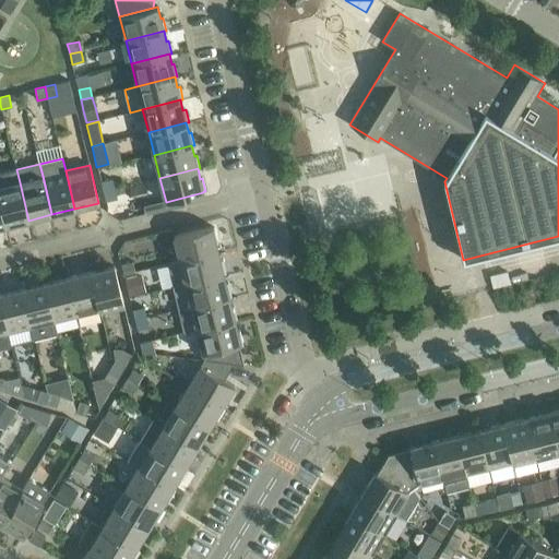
[(0,202),(6,226),(28,221),(20,182),(16,169),(0,173),(0,202)]
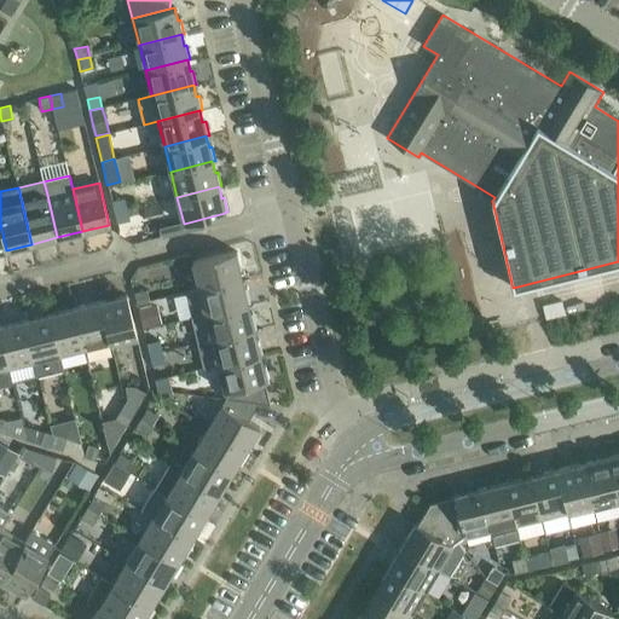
[(125,198),(111,201),(115,212),(127,209),(125,198)]
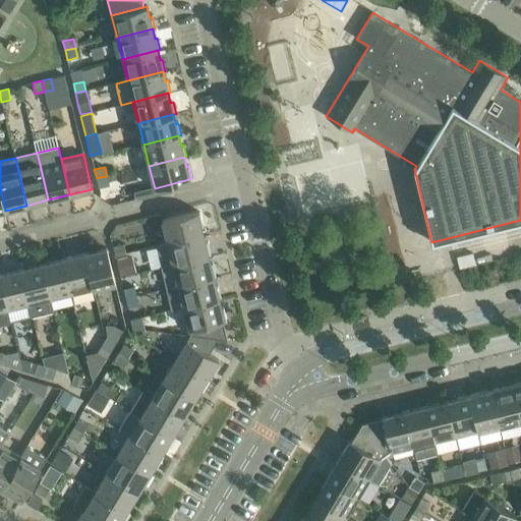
[(99,188),(109,185),(107,176),(97,178),(99,188)]
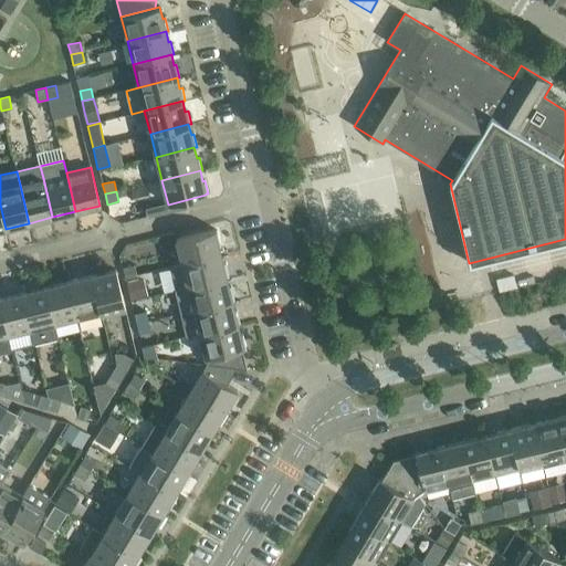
[(185,200),(168,205),(169,211),(186,207),(185,200)]
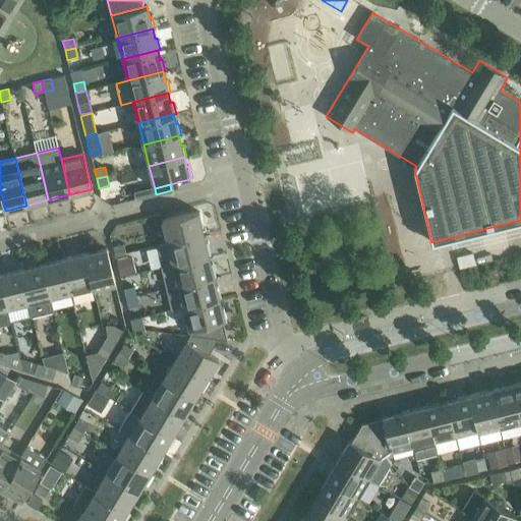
[(150,188),(134,192),(135,199),(151,195),(150,188)]
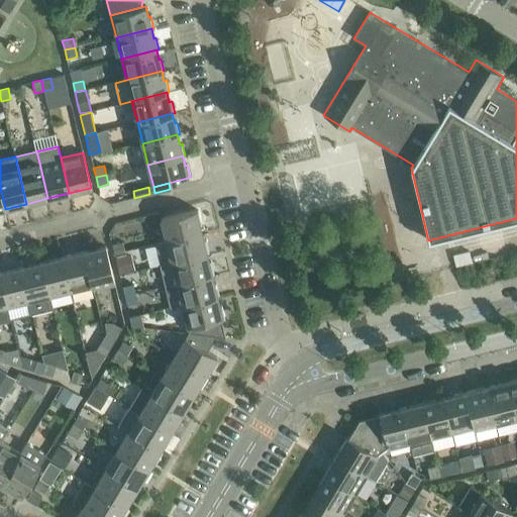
[(196,210),(161,218),(166,241),(201,232),(199,222),(201,222),(198,210),(196,211),(196,210)]
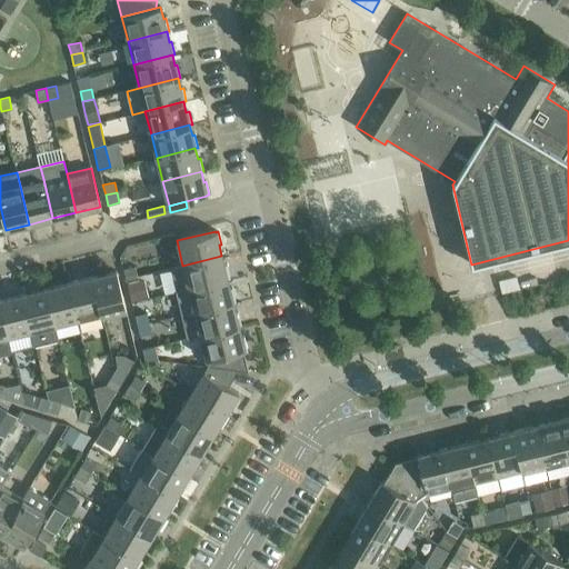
[(227,266),(225,266),(221,256),(182,266),(172,268),(178,291),(227,279),(230,278),(227,266)]
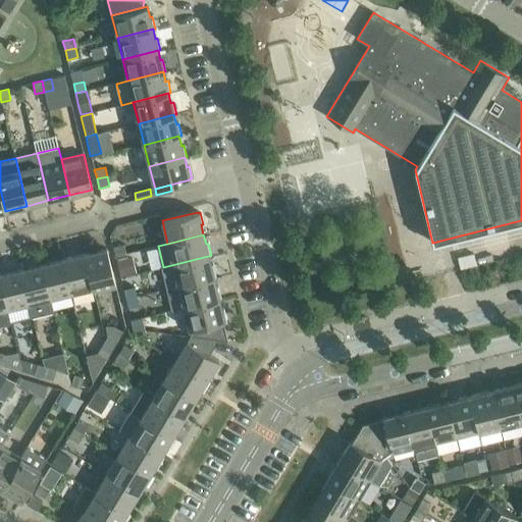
[(123,244),(113,247),(115,256),(126,253),(123,244)]
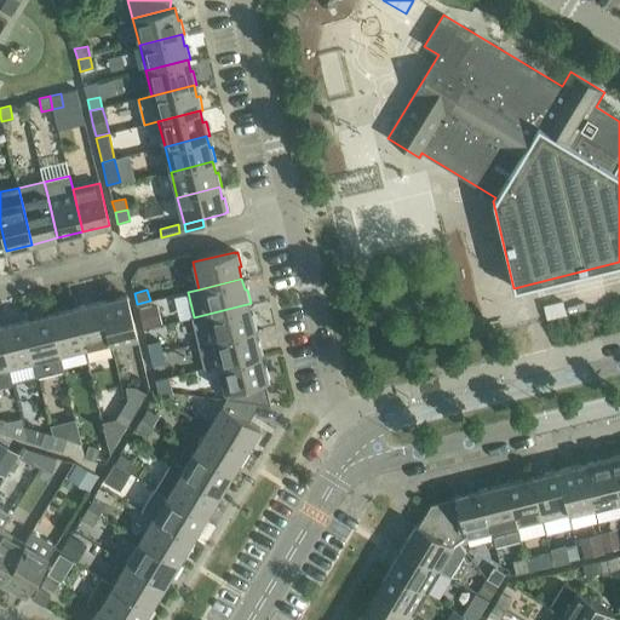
[(137,338),(127,296),(101,302),(110,344),(137,338)]
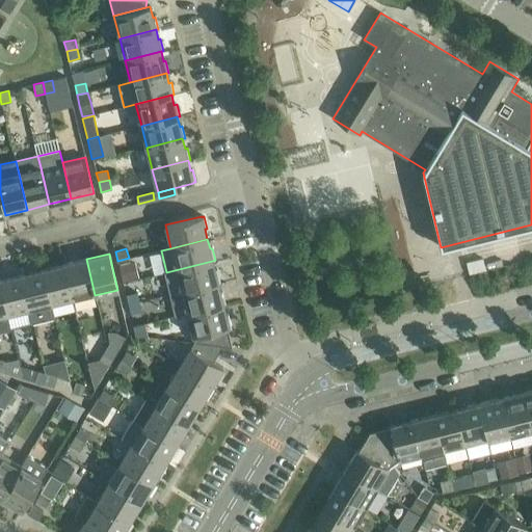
[(64,264),(73,300),(95,295),(86,259),(64,264)]
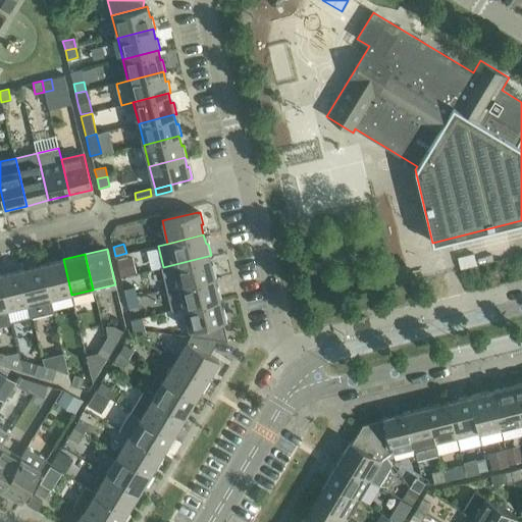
[(476,265),(474,254),(458,258),(460,269),(476,265)]
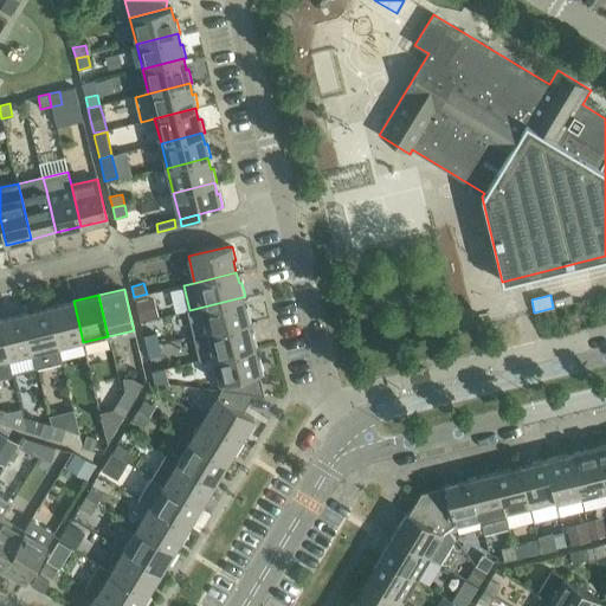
[(140,318),(156,314),(153,297),(135,302),(140,318)]
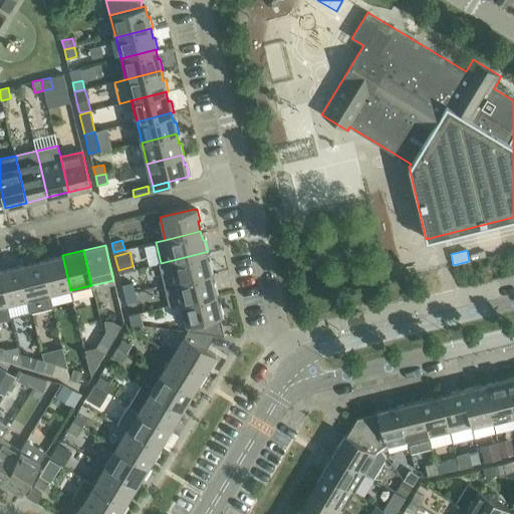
[(210,261),(208,262),(205,252),(161,263),(159,263),(164,284),(211,273),(213,272),(210,261)]
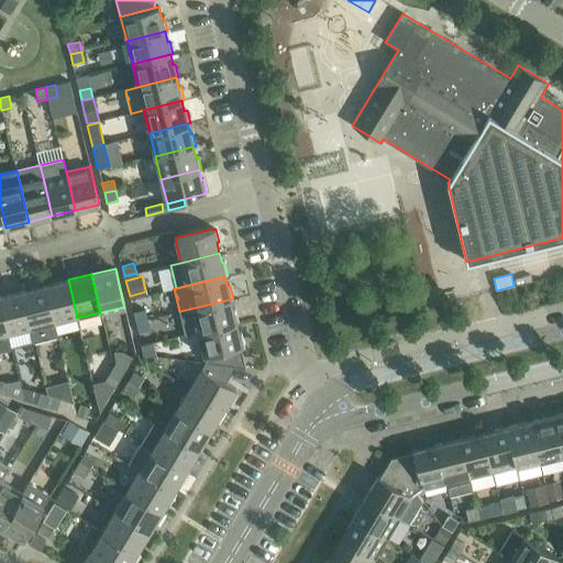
[(45,286),(54,324),(77,318),(68,279),(45,286)]
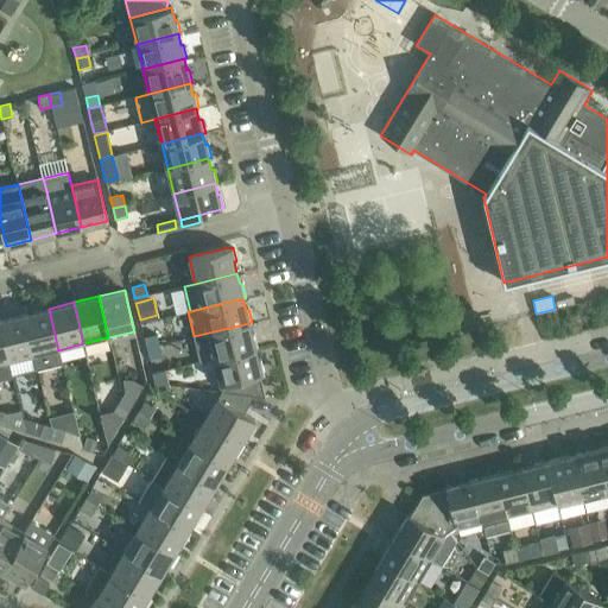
[(49,309),(24,315),(33,356),(37,368),(62,362),(58,350),(49,309)]
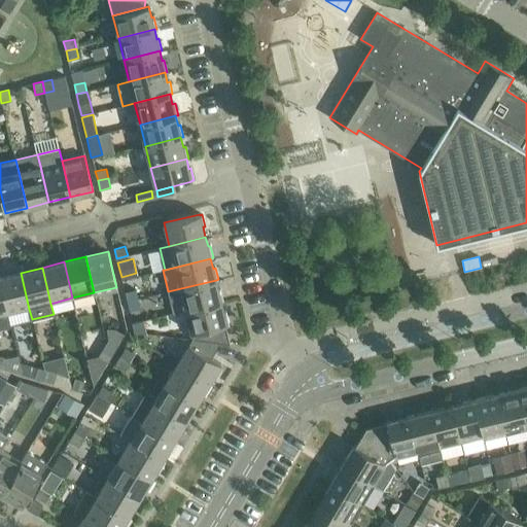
[(0,277),(0,283),(7,314),(29,309),(21,273),(0,277)]
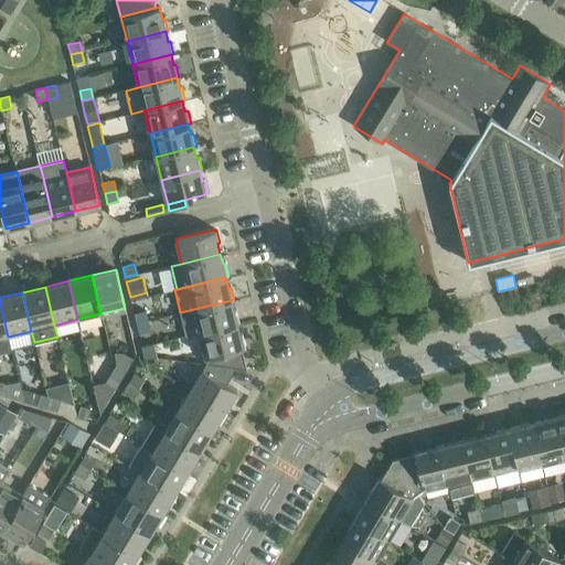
[(236,310),(234,310),(232,300),(180,312),(185,336),(199,333),(237,323),(240,322),(236,310)]
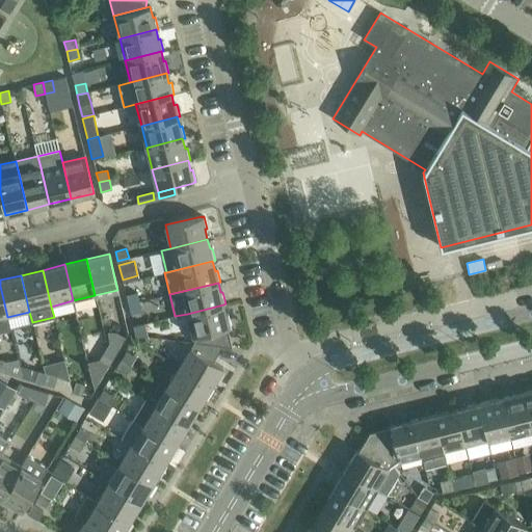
[(0,330),(10,328),(7,317),(0,286),(0,330)]
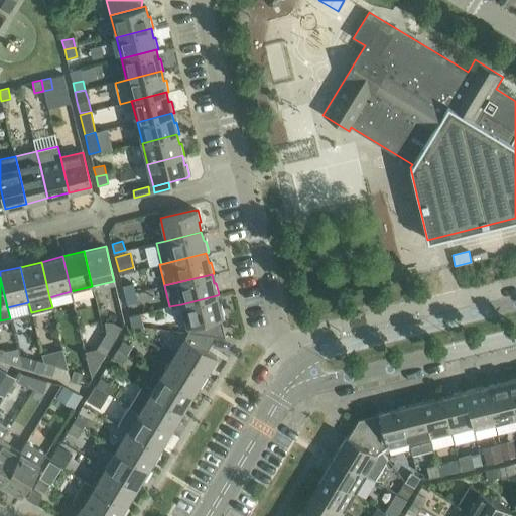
[(133,283),(122,286),(125,295),(135,293),(133,283)]
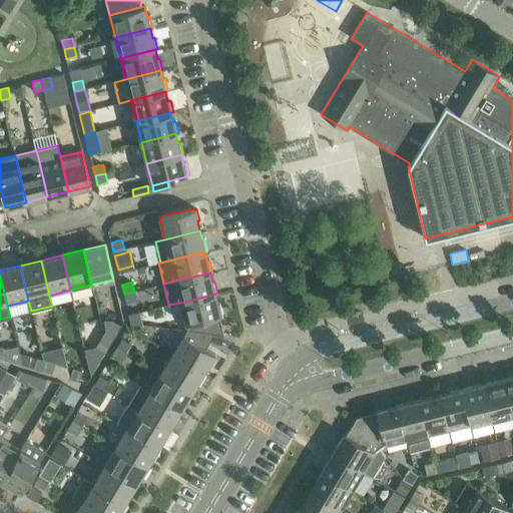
[(126,303),(136,300),(134,292),(124,294),(126,303)]
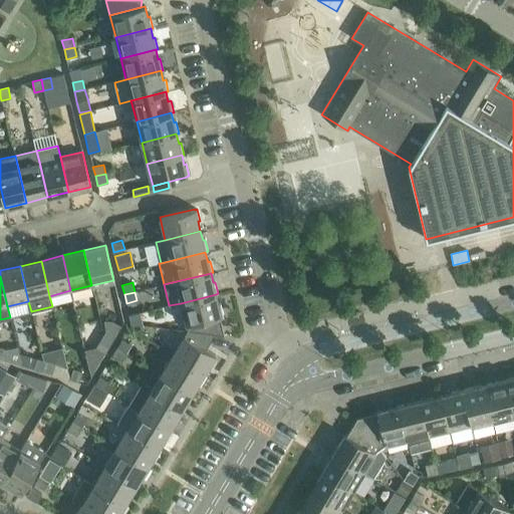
[(216,294),(181,303),(188,331),(226,336),(221,315),(223,314),(220,303),(218,303),(216,294)]
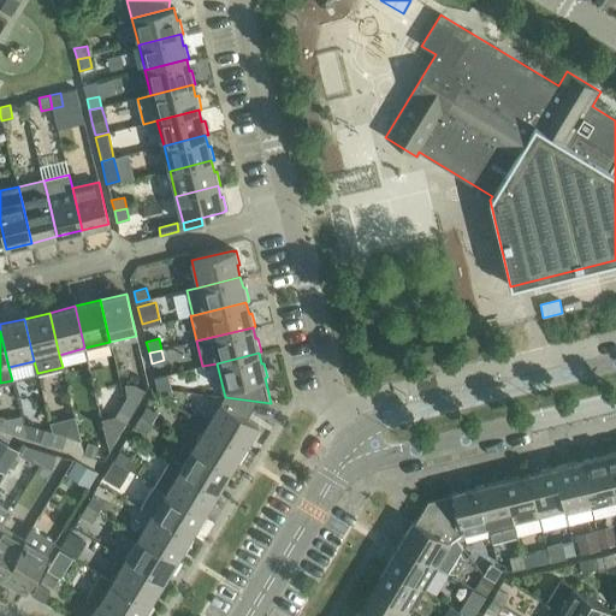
[(169,374),(155,378),(158,388),(172,390),(169,374)]
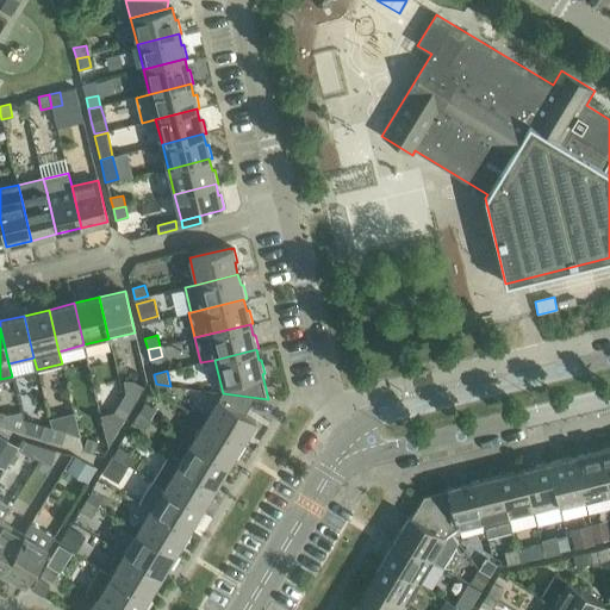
[(143,388),(131,380),(124,380),(125,393),(119,403),(131,409),(143,388)]
